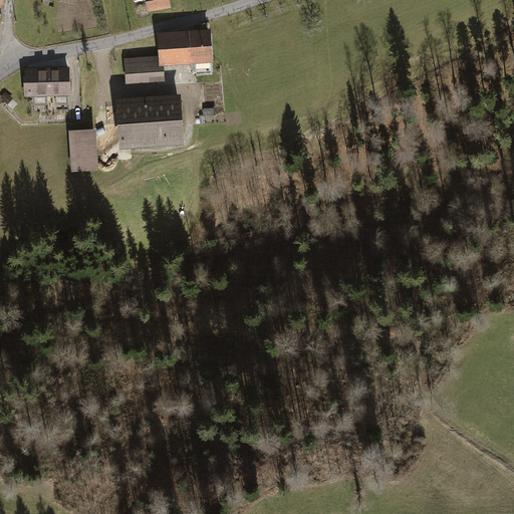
[(146,0),(148,12),(172,8),(170,0),(146,0)]
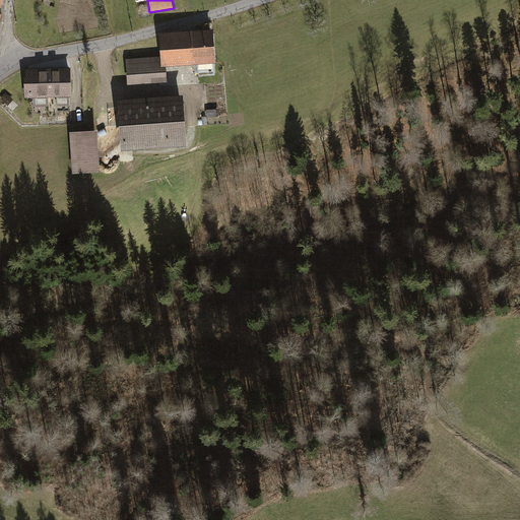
[(158,38),(159,58),(160,68),(165,68),(179,67),(214,65),(213,48),(212,30),(201,31),(158,35),(158,38)]
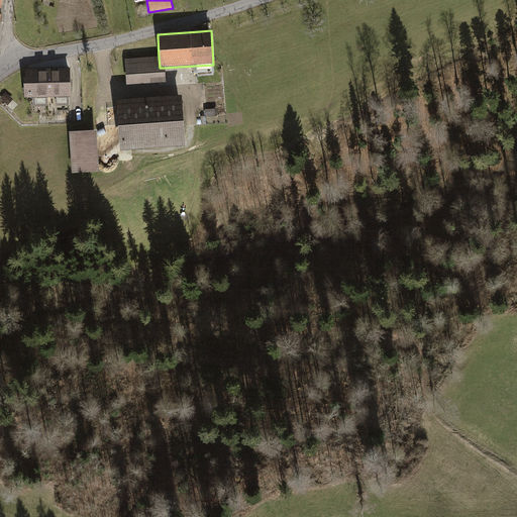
[(165,83),(164,68),(160,68),(159,58),(124,60),(126,81),(126,85),(165,83)]
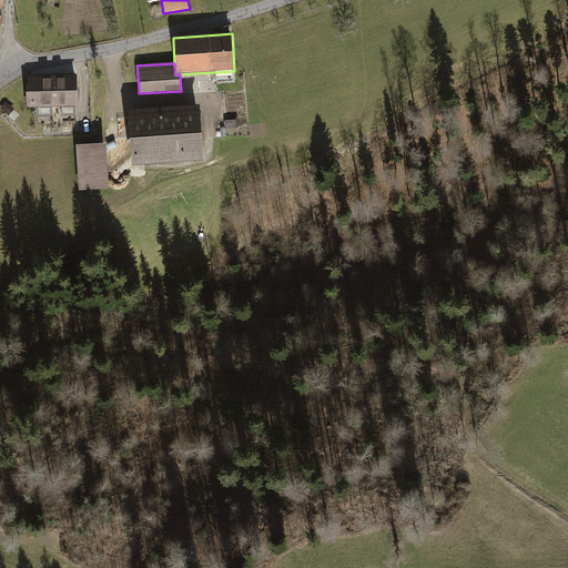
[(77,74),(29,77),(29,84),(27,84),(27,109),(36,108),(36,118),(53,117),(53,108),(61,107),(62,117),(75,115),(75,107),(78,107),(77,92),(77,74)]
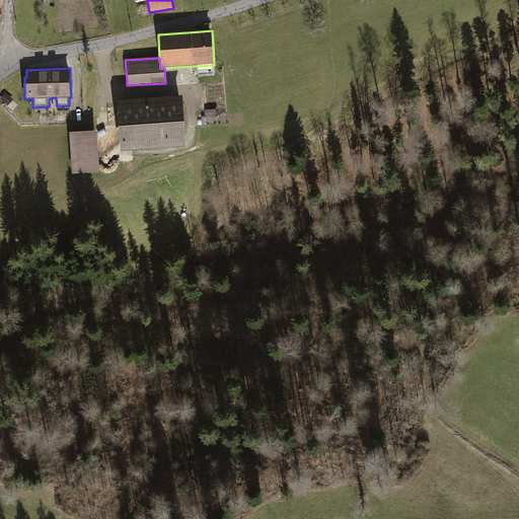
[(6,92),(1,98),(7,104),(13,98),(6,92)]
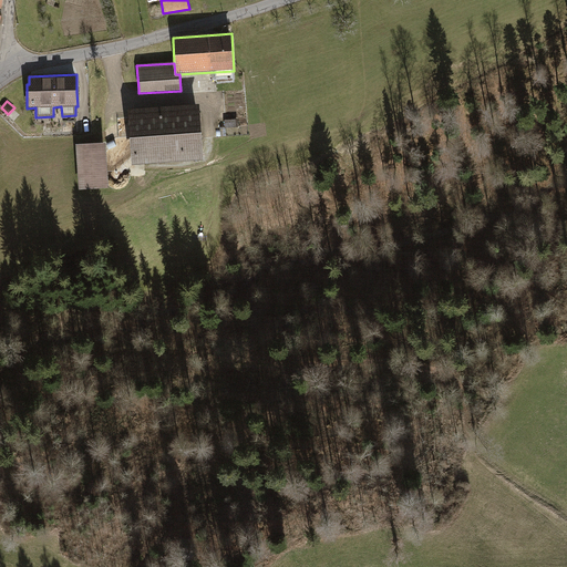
[(199,106),(127,111),(129,116),(130,137),(131,161),(132,165),(203,161),(199,106)]
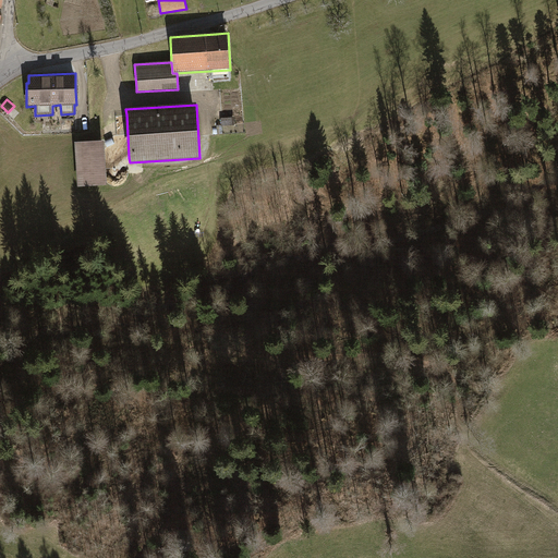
[(234,118),(221,119),(221,126),(234,126),(234,118)]
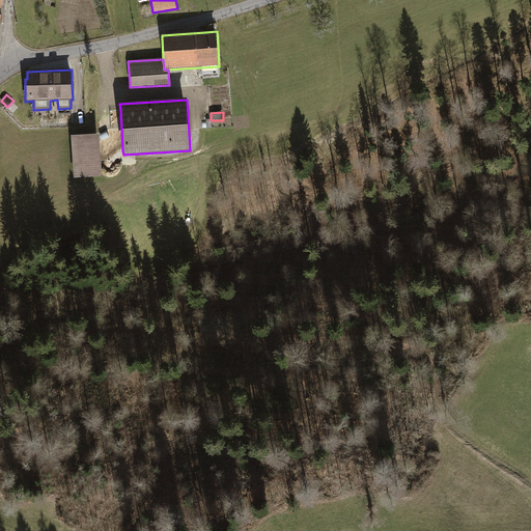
[(100,135),(72,136),(75,179),(103,177),(102,161),(100,135)]
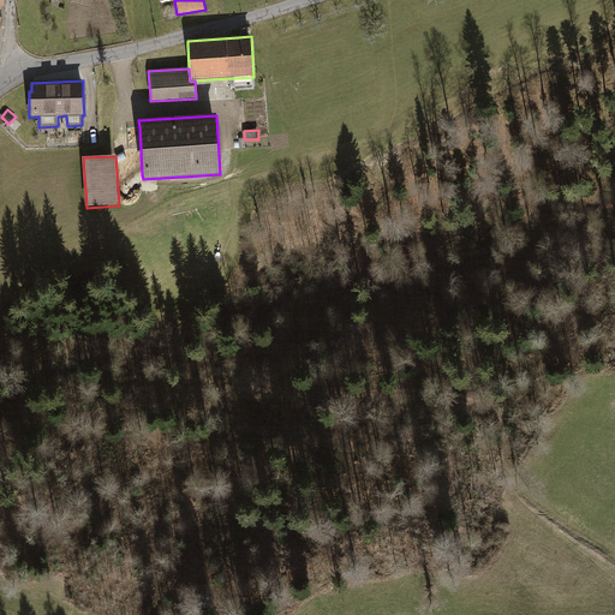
[(120,199),(141,199),(141,184),(120,184),(120,199)]
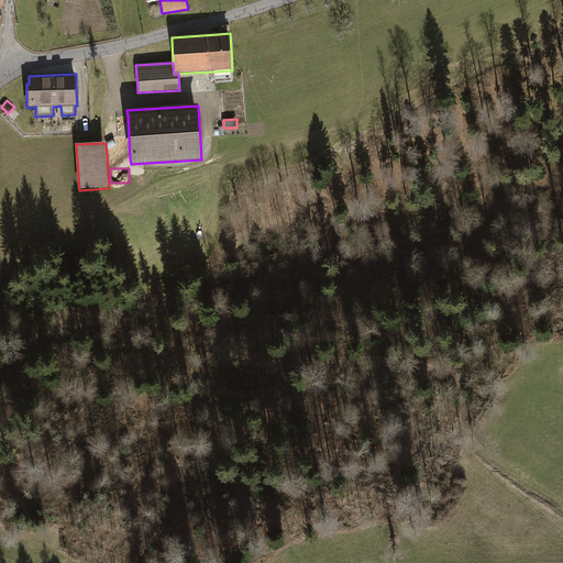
All buildings are outlined.
